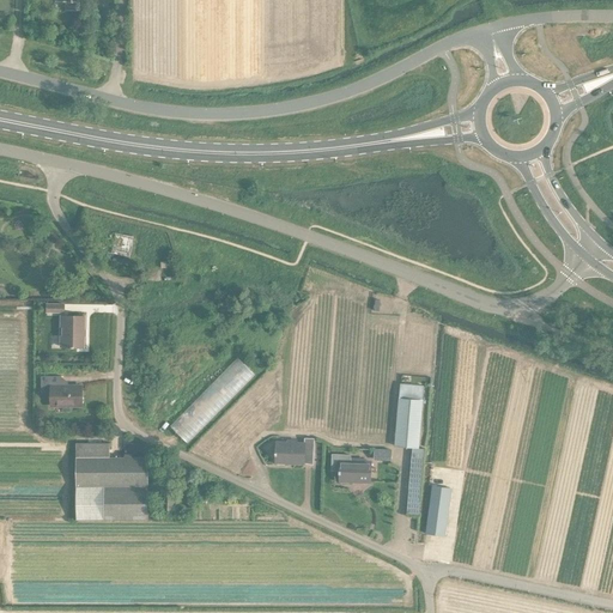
[(80,337),(82,329),(84,329),(84,316),(61,315),(61,326),(64,326),(64,335),(61,335),(61,346),(71,347),(73,347),(83,347),(83,337),(80,337)]
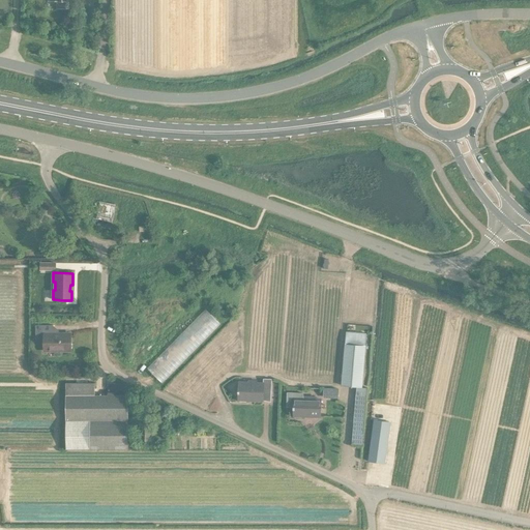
[(206,307),(147,366),(162,381),(219,322),(206,307)]
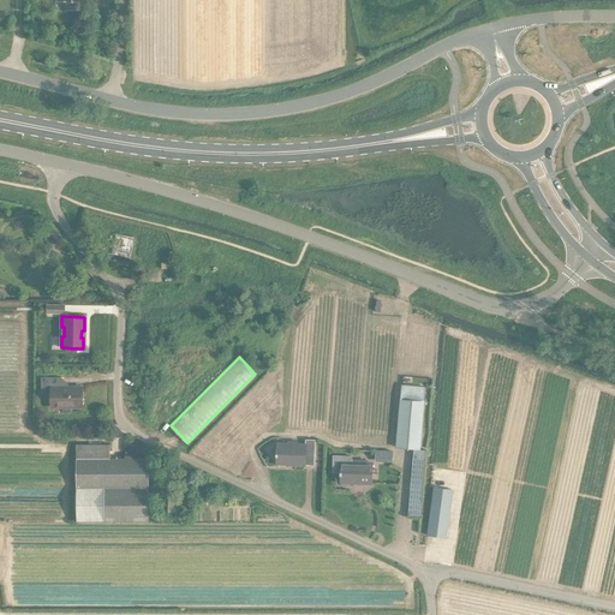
[(58,377),(41,377),(41,394),(52,394),(52,407),(81,407),(81,387),(58,387),(58,377)]
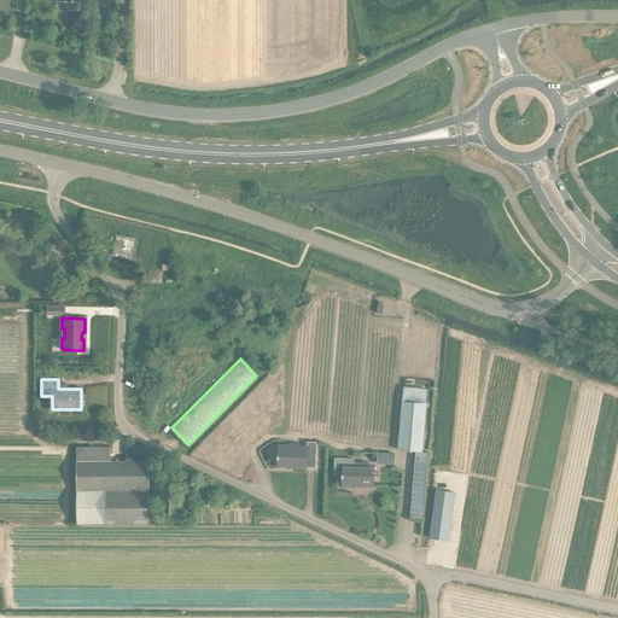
[(403,386),(402,401),(426,403),(427,389),(403,386)]
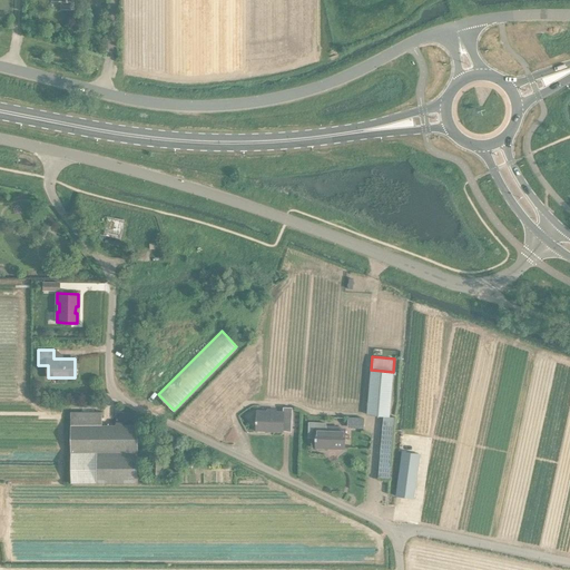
[(393,372),(371,370),(366,414),(383,415),(389,416),(393,372)]
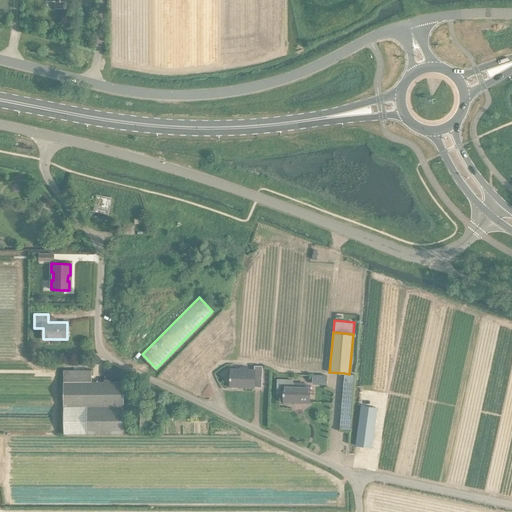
[(230,386),(231,386),(239,386),(239,384),(244,385),(244,386),(254,387),(254,385),(261,385),(262,366),(254,365),(254,370),(230,369),(230,378),(229,378),(229,380),(230,380),(230,386)]
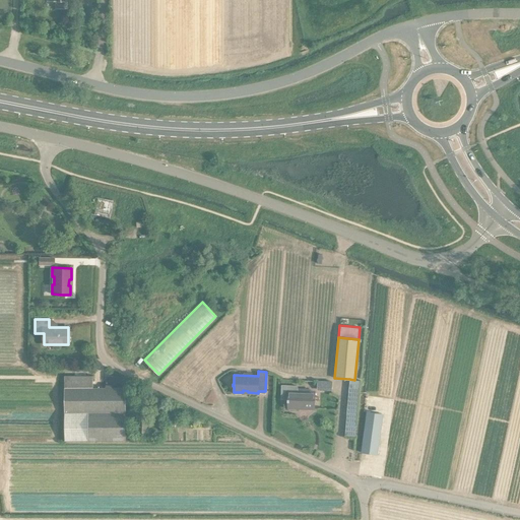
[(92,376),(64,376),(64,441),(125,441),(125,388),(92,388),(92,376)]
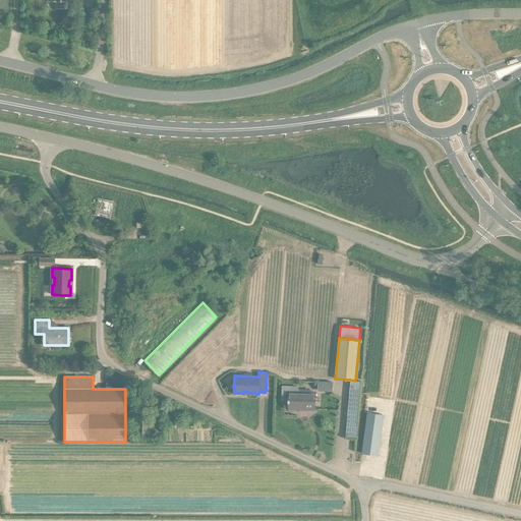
[(319,380),(317,390),(333,391),(334,381),(319,380)]
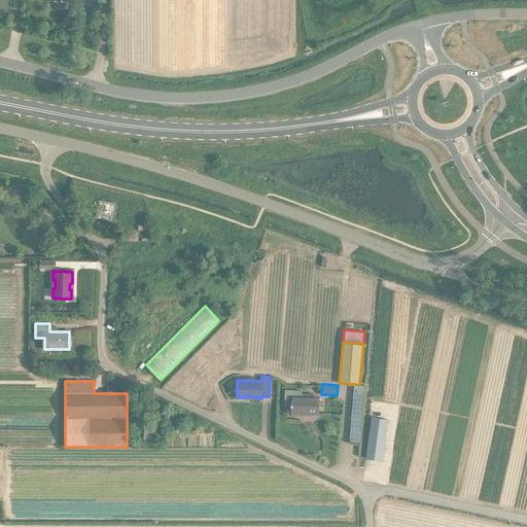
[(364,385),(359,385),(354,384),(349,443),(359,444),(364,385)]
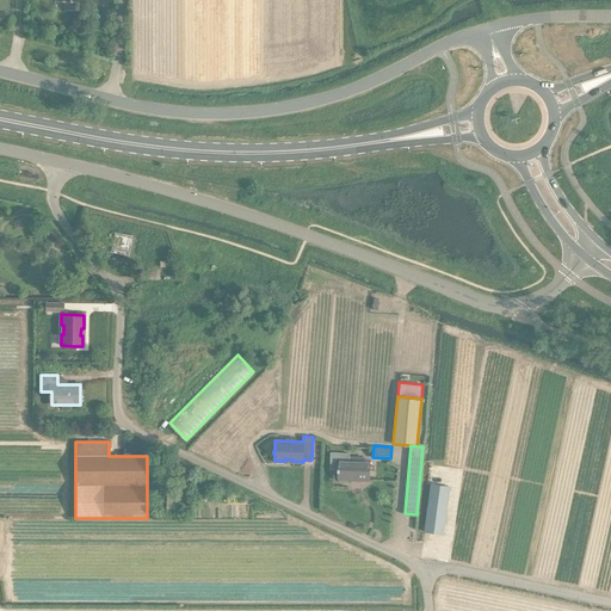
[(356,480),(369,480),(370,461),(359,460),(359,458),(349,457),(349,454),(337,452),(337,460),(339,460),(338,469),(338,471),(338,473),(338,479),(349,480),(349,477),(351,477),(356,477),(356,480)]
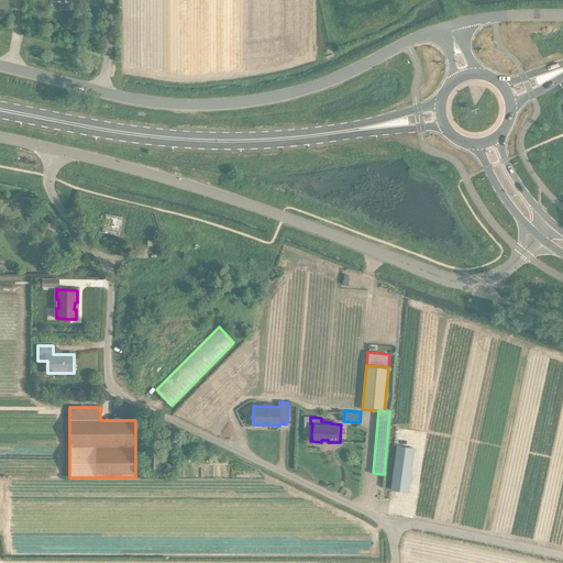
[(414,449),(397,446),(390,489),(408,492),(412,462),(411,462),(414,449)]
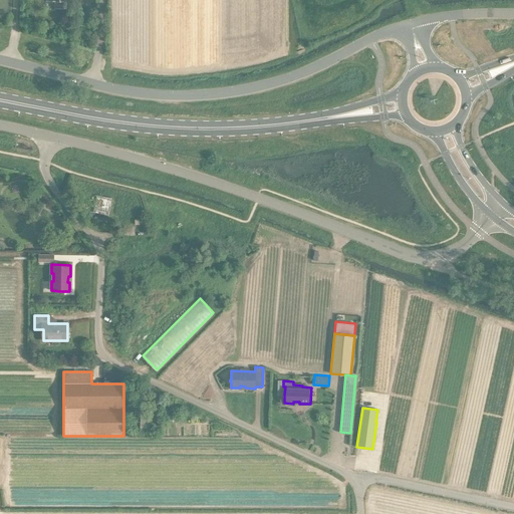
[(131,427),(145,428),(146,409),(137,409),(137,413),(131,413),(131,417),(129,417),(129,426),(131,426),(131,427)]
